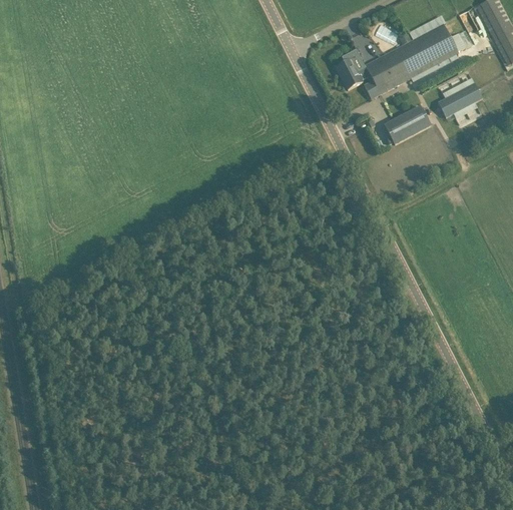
[(512,26),(499,0),(487,0),(477,6),(507,64),(512,61),(512,26)]
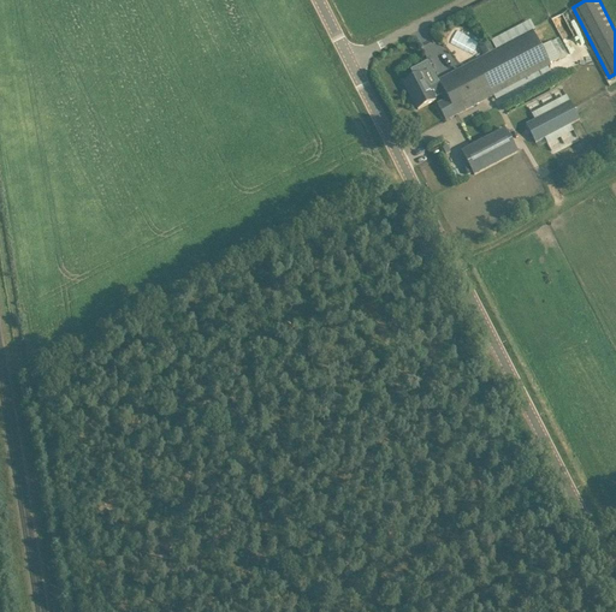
[(551,63),(550,60),(560,55),(551,37),(540,43),(533,28),(438,77),(439,81),(445,89),(456,112),(551,63)]
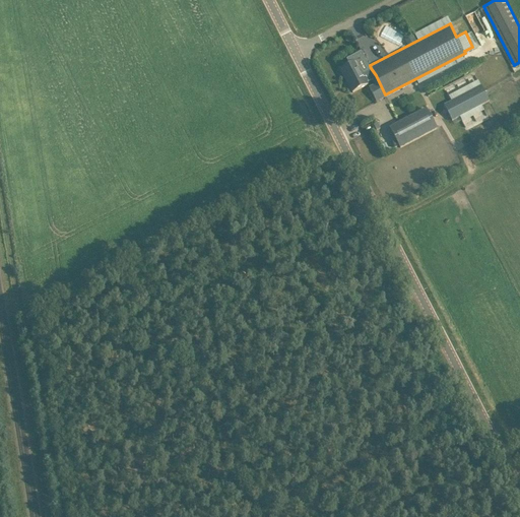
[(405,38),(408,45),(416,40),(413,34),(406,37),(405,38)]
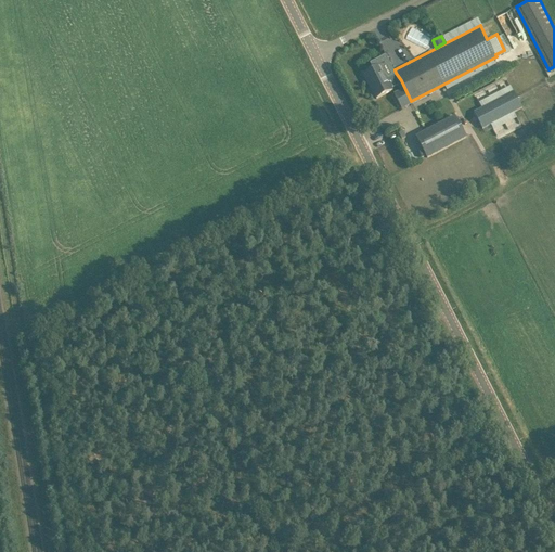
[(411,101),(401,80),(396,73),(387,77),(379,63),(363,72),(376,97),(392,88),(391,86),(398,82),(400,87),(394,90),(401,106),(411,101)]
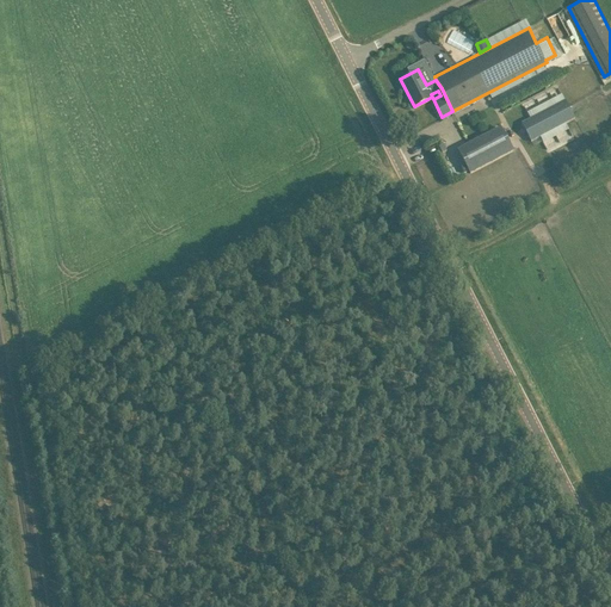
[(531,138),(532,138),(534,142),(542,138),(539,134),(575,116),(565,97),(522,121),(531,138)]
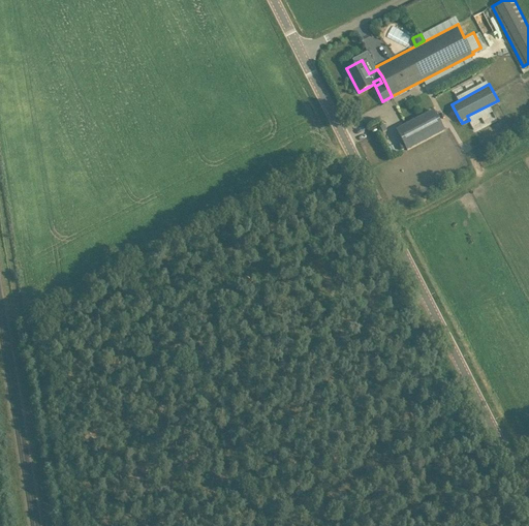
[(444,128),(443,128),(433,109),(397,127),(407,148),(444,128)]
